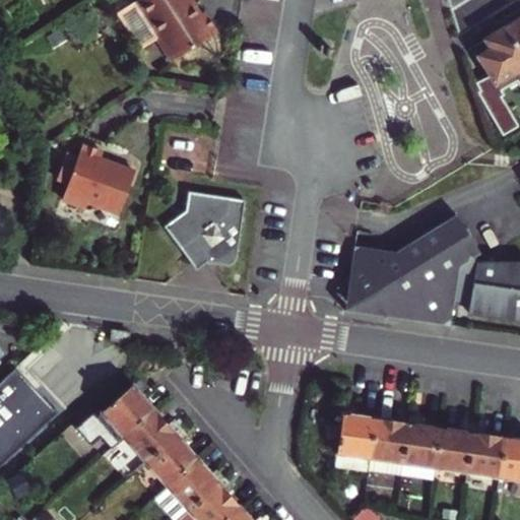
[(151,39),(165,60),(213,29),(200,8),(195,11),(187,0),(129,0),(112,11),(135,48),(151,39)]
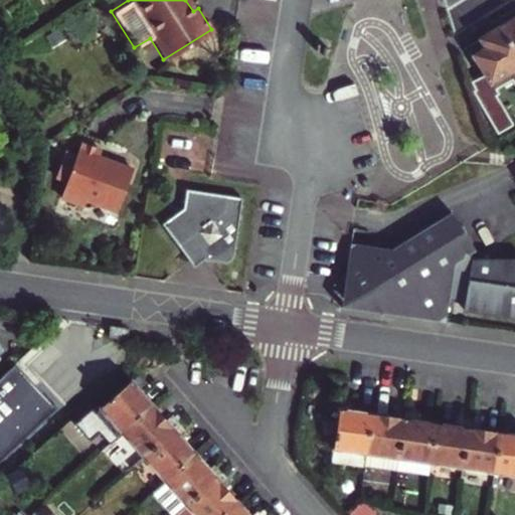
[(514,18),(497,29),(514,57),(514,18)]
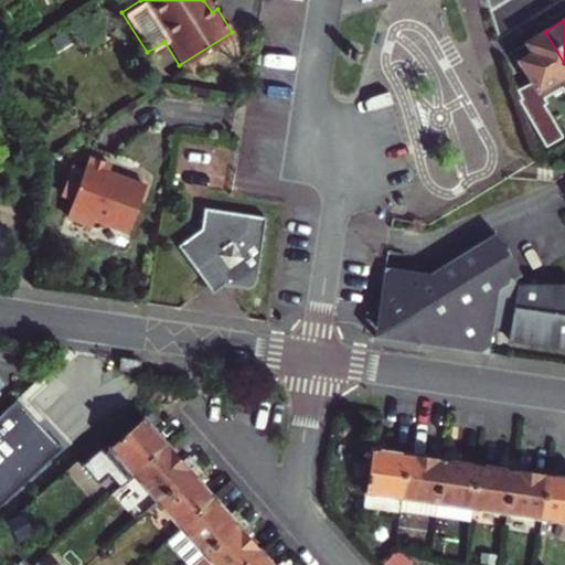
[(564,63),(545,32),(525,44),(532,54),(520,62),(542,98),(564,83),(564,63)]
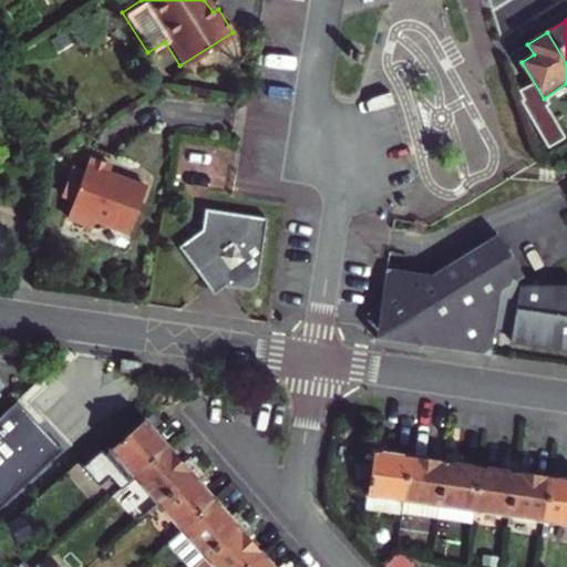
[(537,98),(523,106),(547,145),(562,136),(537,98)]
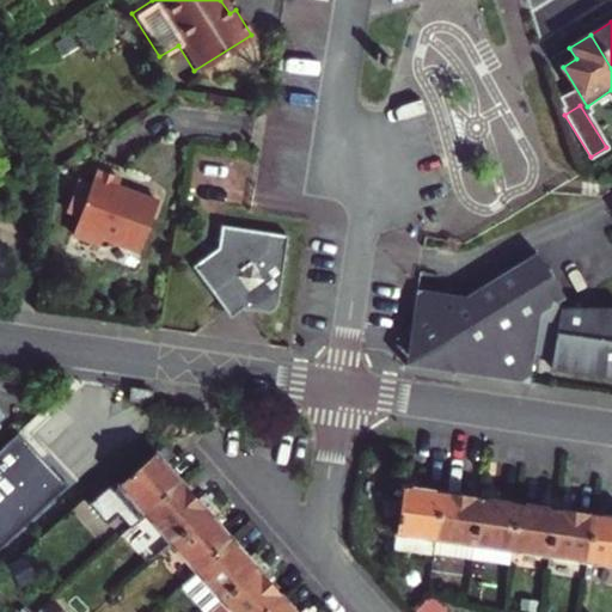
[(103,240),(140,254),(148,230),(158,202),(130,193),(121,190),(116,188),(118,182),(93,173),(87,190),(74,187),(65,216),(77,220),(71,239),(99,250),(103,240)]
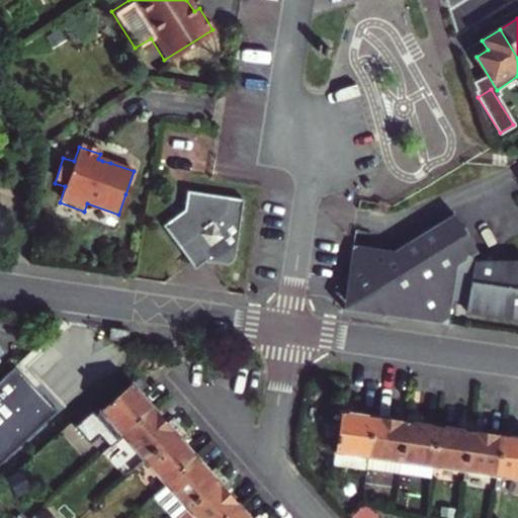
[(246,199),(189,189),(186,207),(165,223),(189,256),(207,259),(230,262),(236,258),(246,199)]
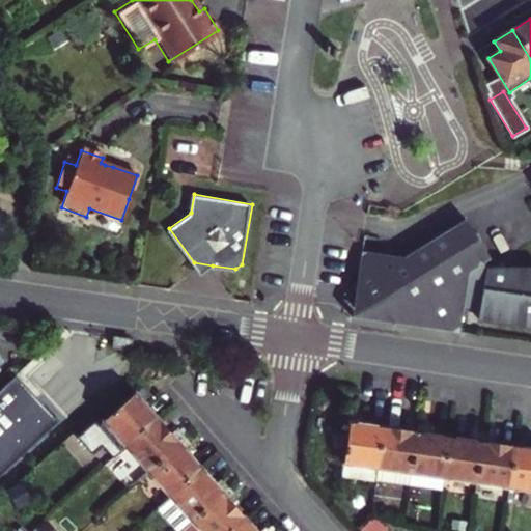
[(409,264),(359,256),(350,314),(357,315),(358,308),(368,309),(381,300),(385,304),(393,304),(391,320),(456,331),(460,306),(477,308),(475,317),(530,325),(530,264),(484,264),(481,260),(490,255),(472,226),(409,264)]
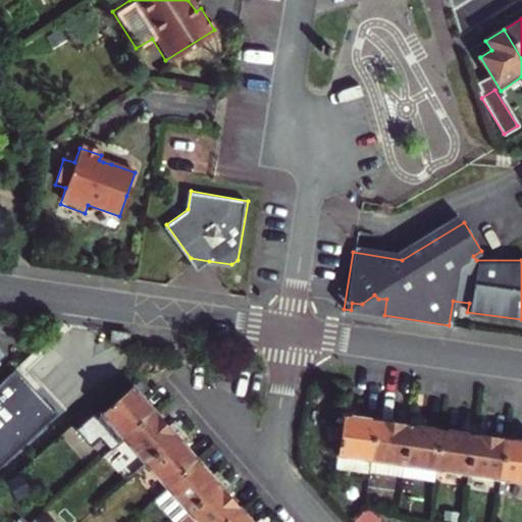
[(199,269),(209,261),(191,258),(199,269)]
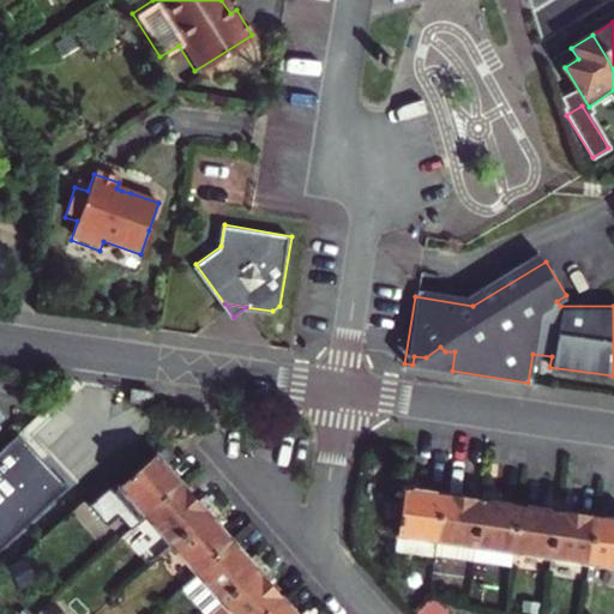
[(414,356),(413,365),(452,371),(455,351),(445,351),(440,347),(426,357),(414,356)]
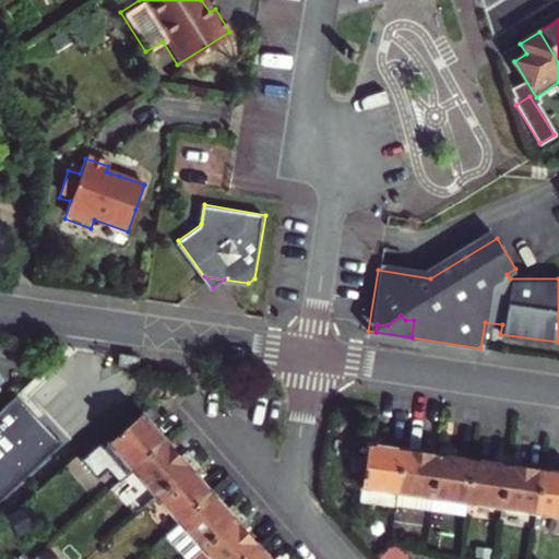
[(126,355),(118,354),(116,366),(138,369),(139,359),(126,357),(126,355)]
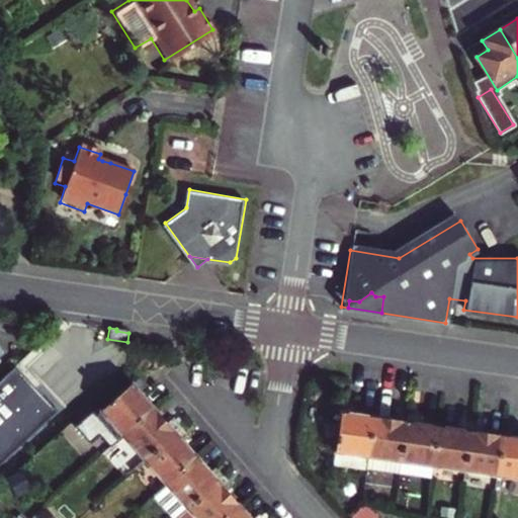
[(0,377),(0,463),(63,404),(20,359),(0,377)]
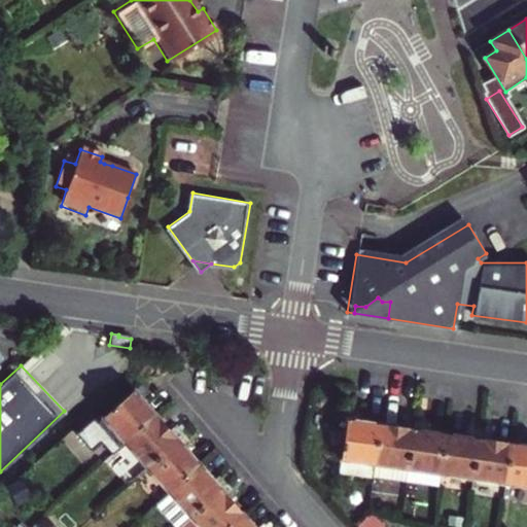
[(102,418),(126,445),(156,417),(134,391),(102,418)]
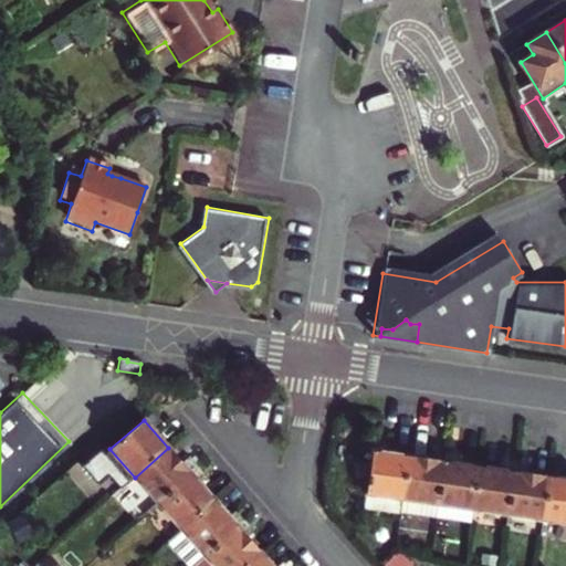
[(135,478),(157,503),(191,474),(168,448),(135,478)]
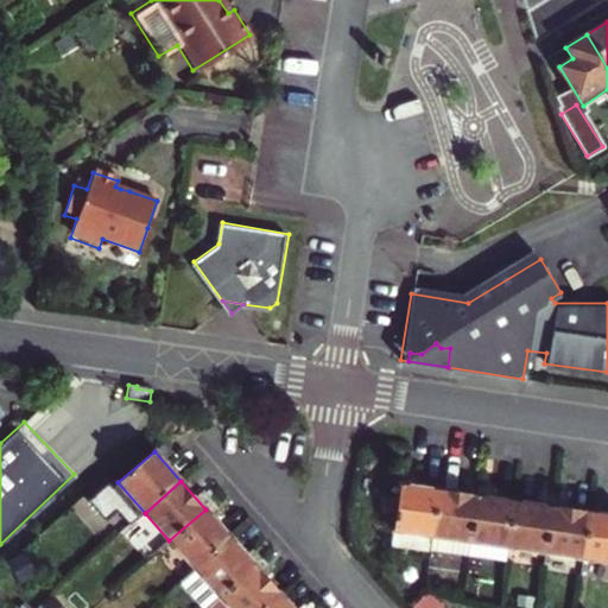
[(391,545),(430,551),(439,488),(401,482),(391,545)]
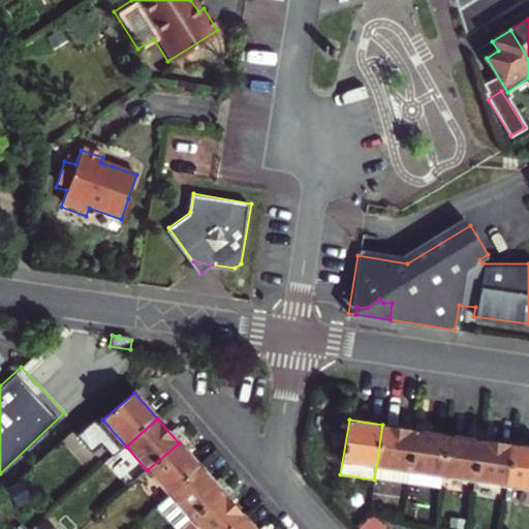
[(374,479),(406,485),(414,429),(382,425),(374,479)]
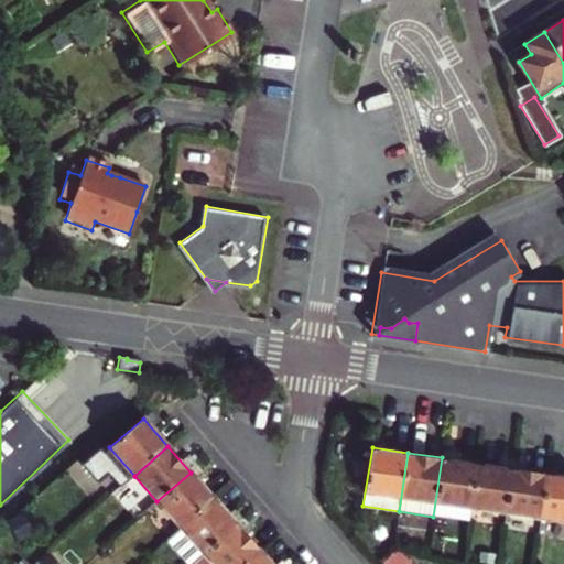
[(469,509),(477,463),(442,457),(433,517),(468,522),(469,509)]
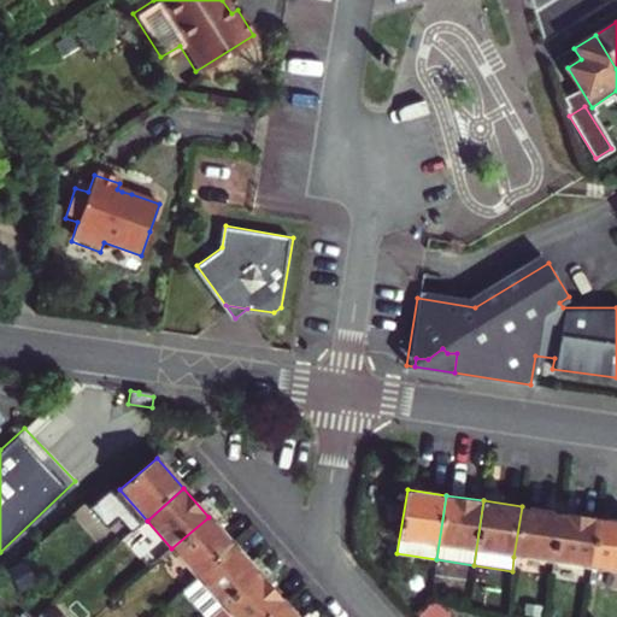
[(513,557),(552,562),(559,512),(522,506),(513,557)]
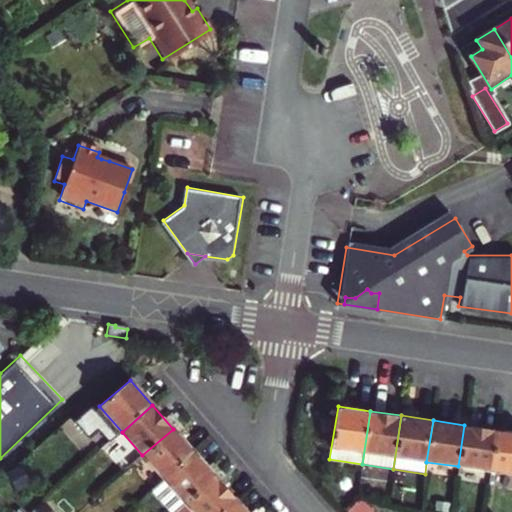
[(490,471),(496,430),(464,425),(458,466),(490,471)]
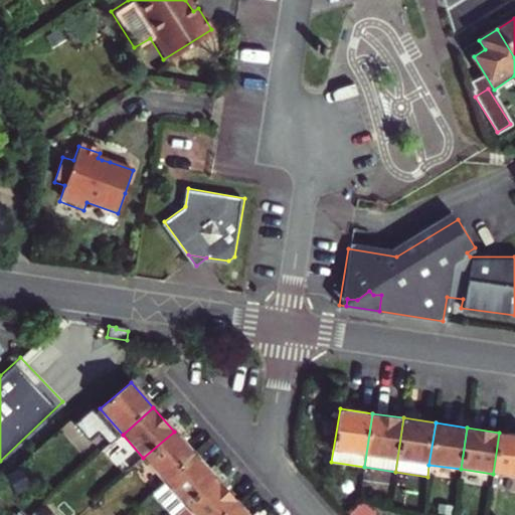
[(165,483),(195,456),(174,432),(143,458),(165,483)]
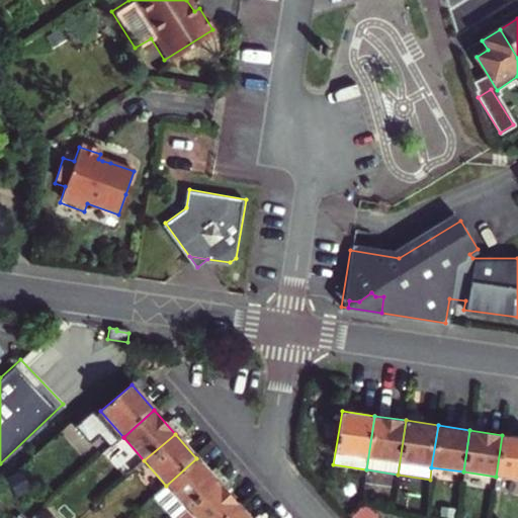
[(517,437),(502,435),(496,477),(517,480),(517,437)]
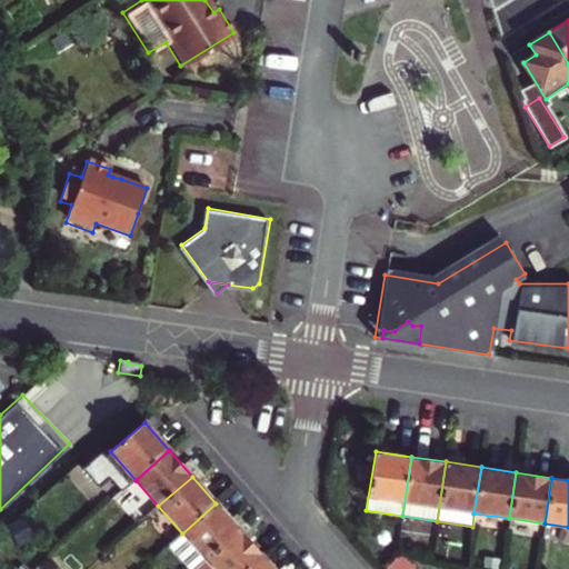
[(169,546),(189,568),(195,568),(239,530),(216,503),(182,533),(169,546)]
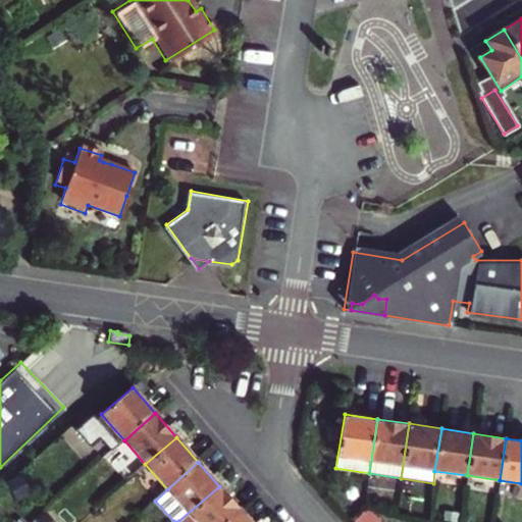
[(219,486),(178,521),(228,521),(242,511),(219,486)]
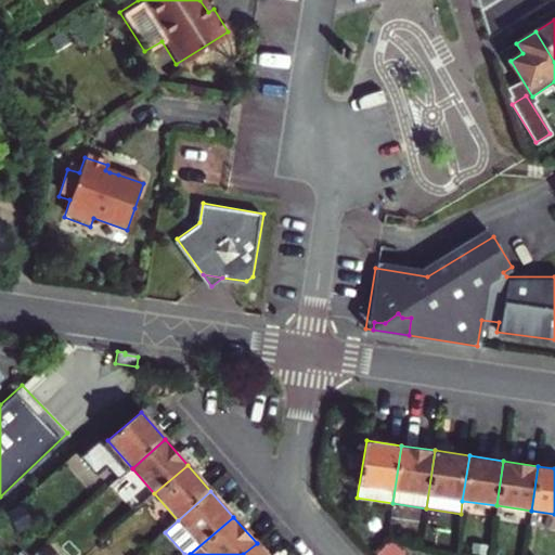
[(267,554),(257,543),(243,554),(267,554)]
